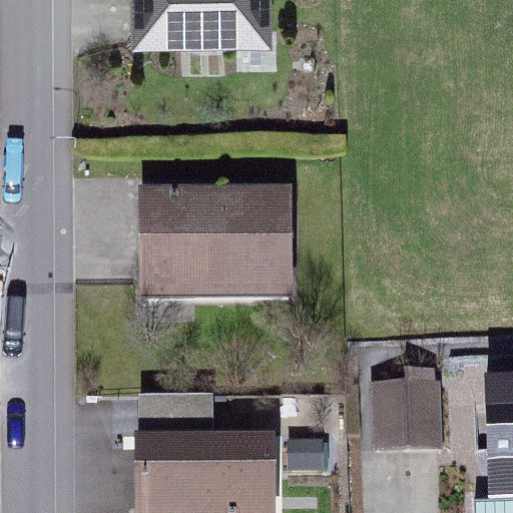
[(142,0),(143,58),(282,58),(282,0),(142,0)]
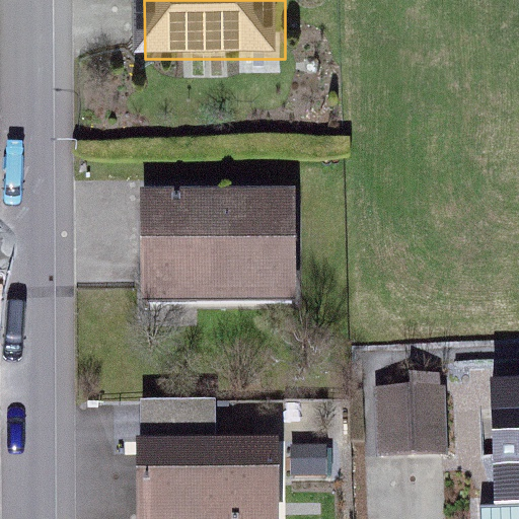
[(296,189),(141,191),(142,303),(297,301),(296,189)]
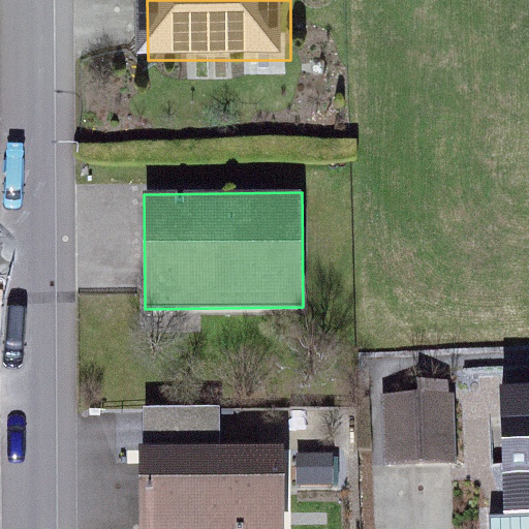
[(453,392),(382,394),(384,464),(455,462),(453,392)]
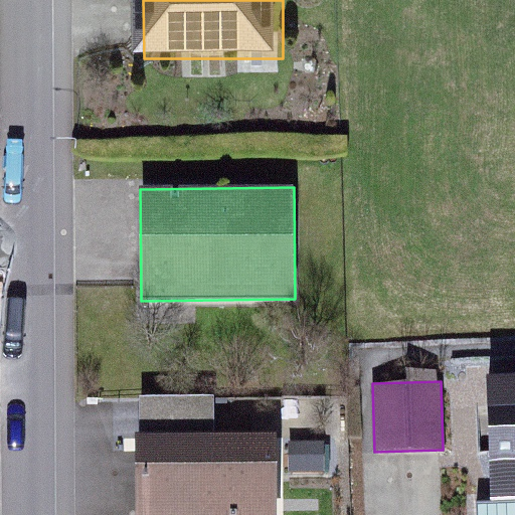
[(514,384),(488,385),(492,506),(514,505),(514,384)]
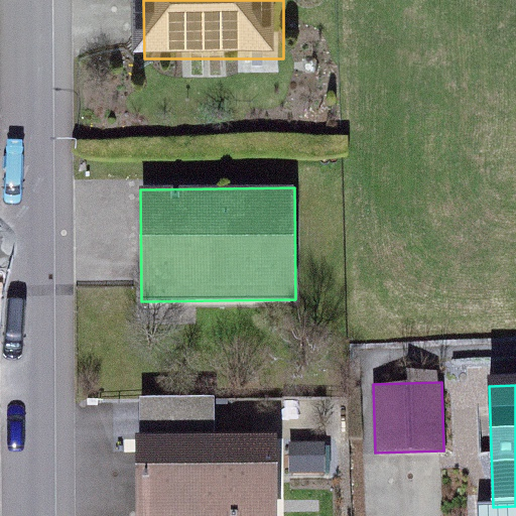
[(275,515),(275,460),(141,462),(142,515),(275,515)]
